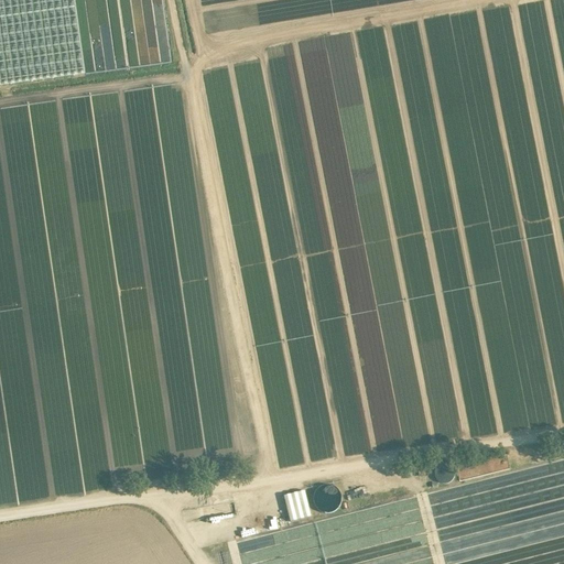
[(0,0),(0,80),(1,86),(85,74),(74,0),(0,0)]
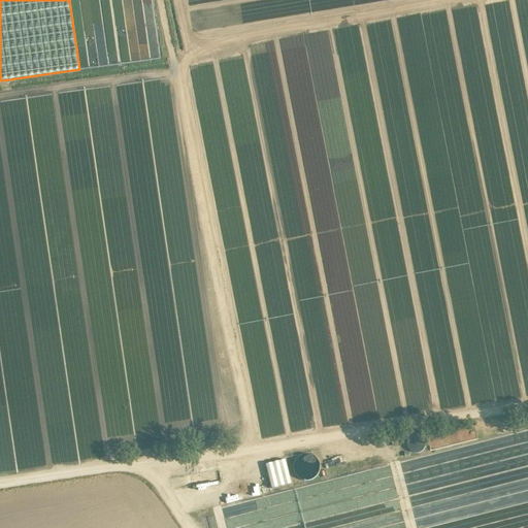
[(320,472),(321,467),(320,463),(317,458),(311,456),(307,455),(302,456),(297,459),(295,463),(294,468),(295,473),(298,477),(302,481),(307,482),(312,481),(317,477),(320,472)]
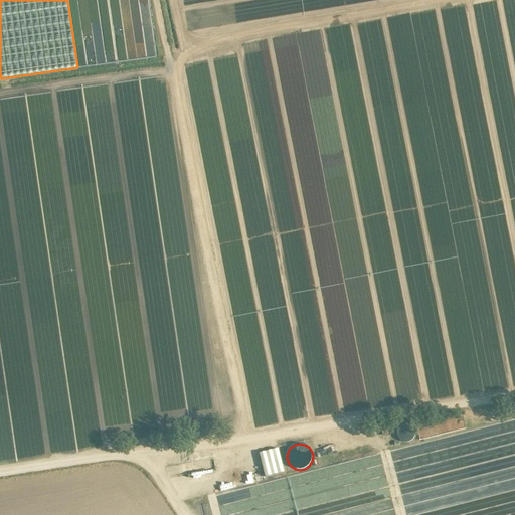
[(279,449),(260,454),(266,477),(285,473),(279,449)]
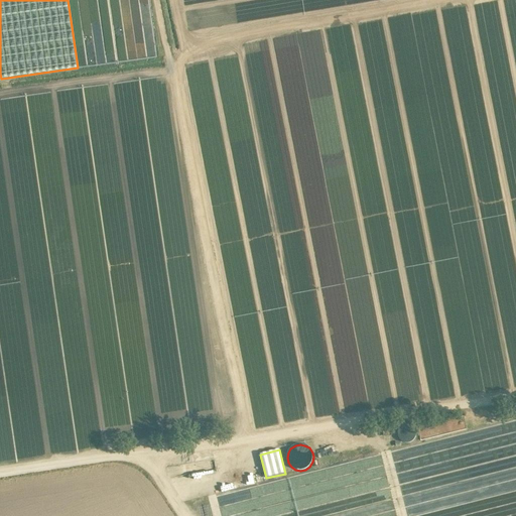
[(231,473),(233,482),(238,481),(240,487),(256,482),(254,472),(244,475),(242,470),(231,473)]
